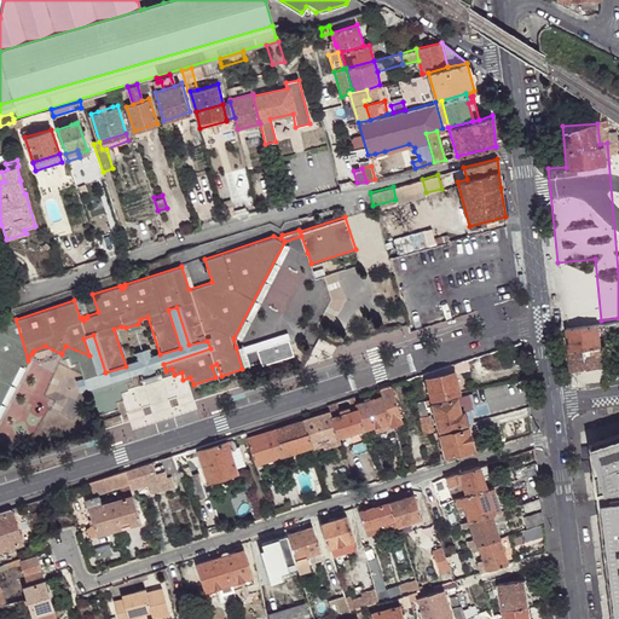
[(289,244),(307,253),(301,236),(284,242),(233,339),(237,342),(289,244)]
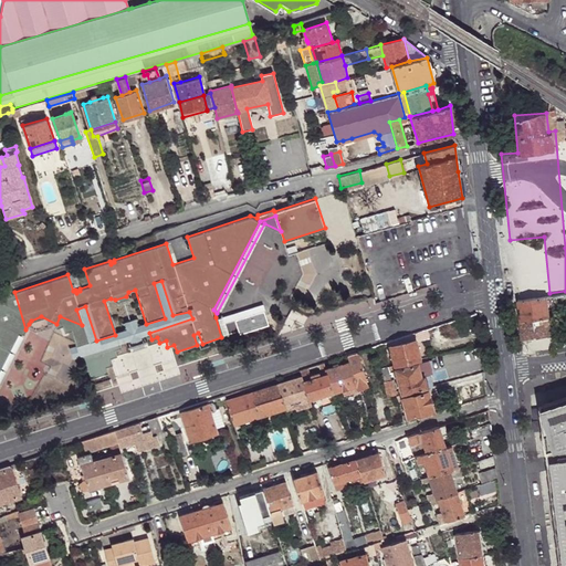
[(31,321),(29,324),(43,320),(45,326),(52,324),(54,331),(60,328),(62,335),(69,333),(74,348),(69,350),(72,358),(76,356),(117,344),(124,342),(128,344),(130,350),(142,346),(139,339),(142,335),(149,333),(192,318),(189,312),(173,315),(161,281),(154,283),(165,318),(146,324),(138,326),(134,324),(133,321),(121,324),(123,328),(121,333),(115,335),(96,341),(85,306),(76,310),(82,325),(60,316),(56,324),(41,316),(31,321)]
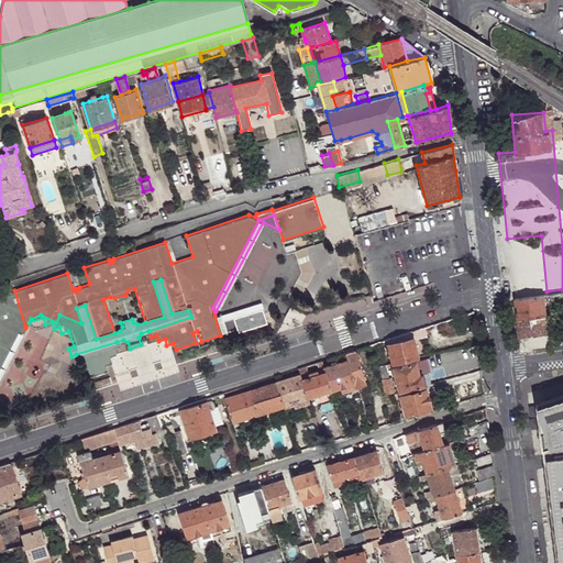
[(22,335),(25,328),(14,290),(0,294),(0,368),(18,333),(22,335)]
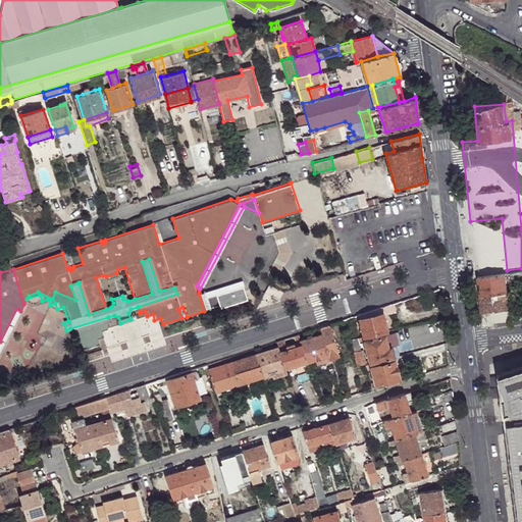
[(480,311),(511,309),(509,271),(478,273),(480,311)]
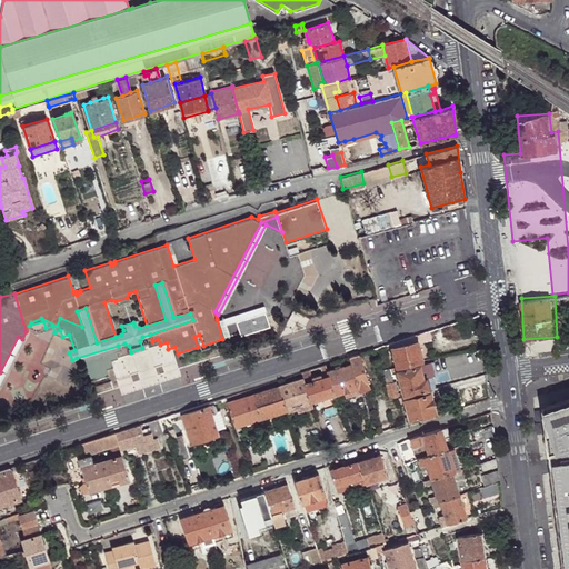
[(221,318),(217,319),(222,339),(227,338),(221,318)]
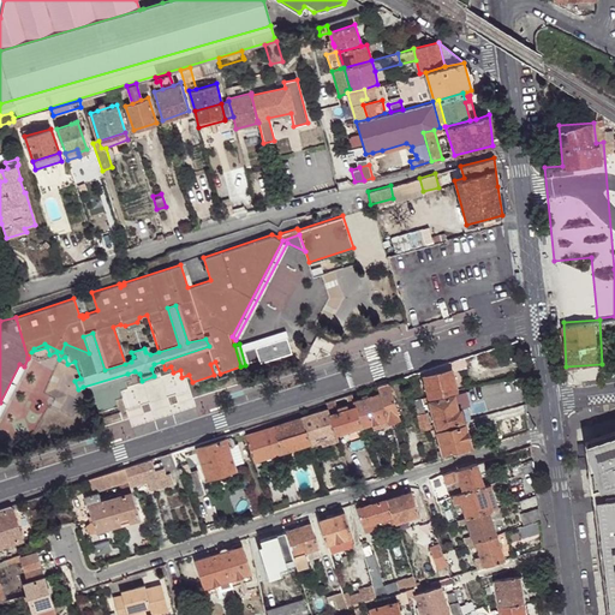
[(448,362),(416,372),(416,374),(417,380),(424,378),(424,375),(449,369),(451,369),(452,369),(466,365),(464,357),(448,362)]
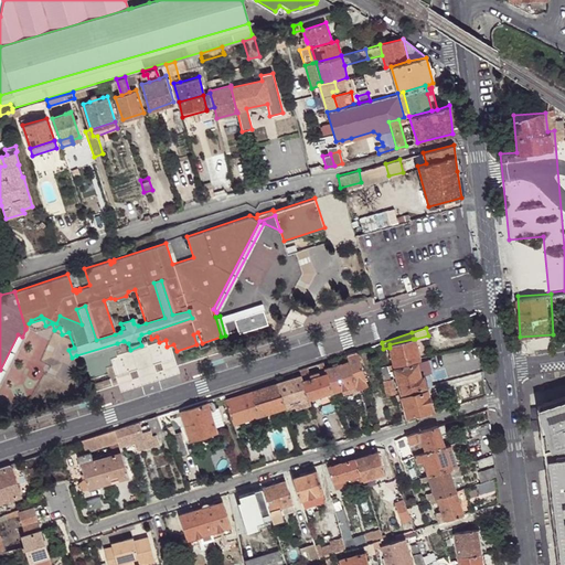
[(0,379),(22,337),(18,334),(0,370),(0,379)]
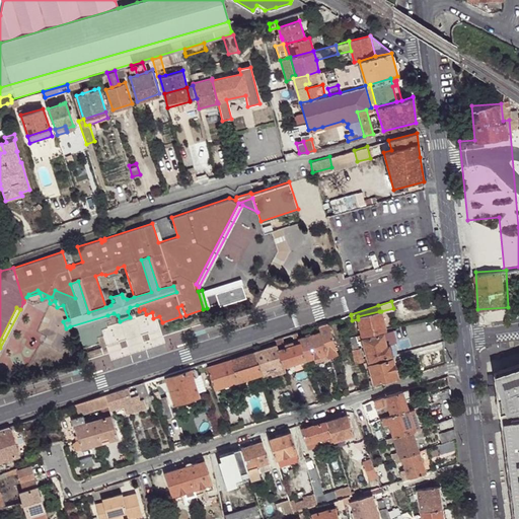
[(358,316),(358,319),(361,331),(361,334),(377,329),(385,327),(381,311),(380,311),(379,311),(358,316)]
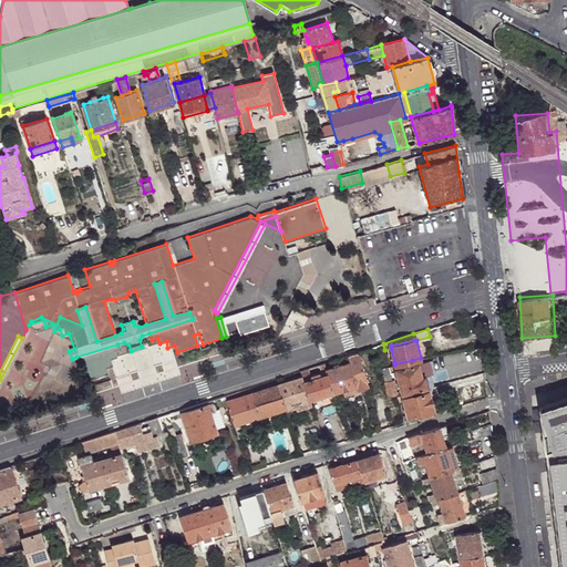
[(117,344),(76,357),(85,382),(106,375),(104,369),(111,368),(109,361),(115,359),(113,352),(120,350),(117,344)]
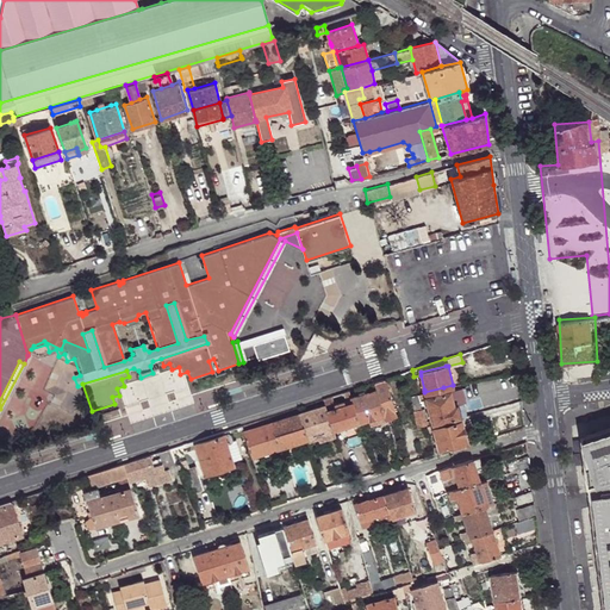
[(385,379),(385,378),(374,383),(377,390),(384,415),(384,417),(396,415),(385,379)]
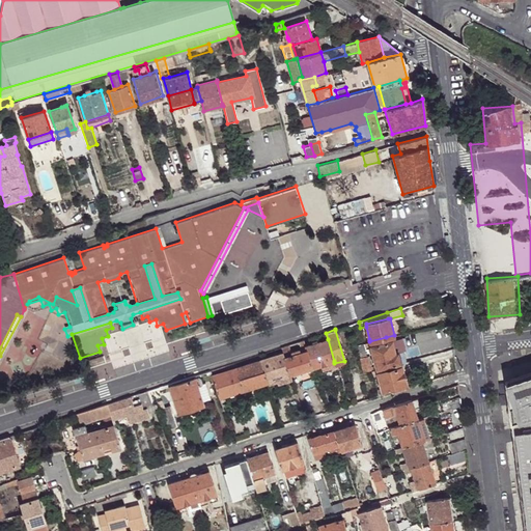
[(369,341),(365,342),(365,348),(370,346),(370,345),(387,341),(386,337),(369,341)]
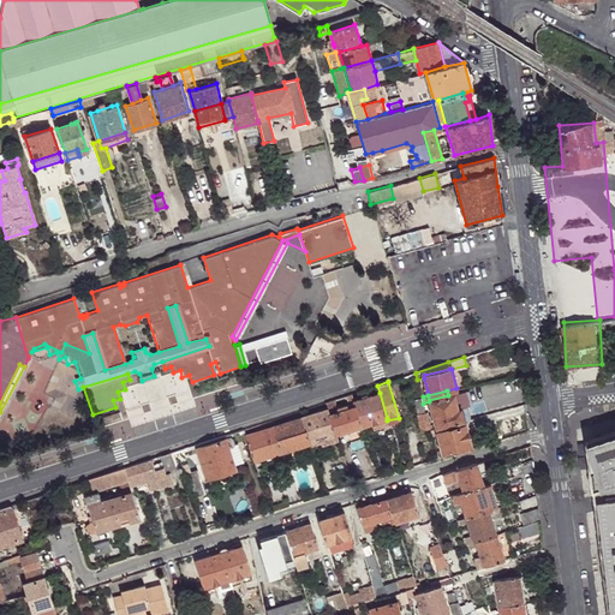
[(465,392),(453,394),(457,405),(467,401),(465,392)]
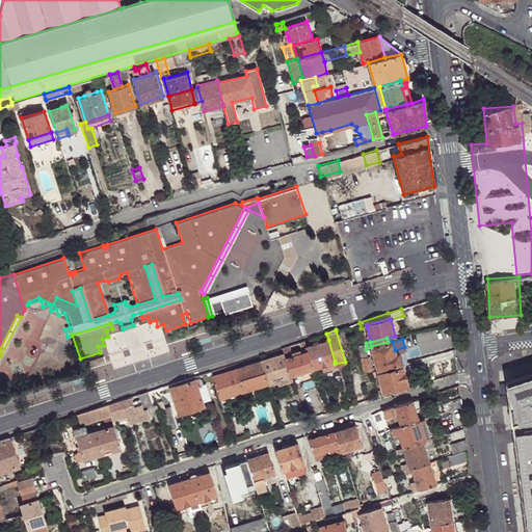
[(308,351),(313,369),(335,362),(328,340),(307,348),(308,351)]
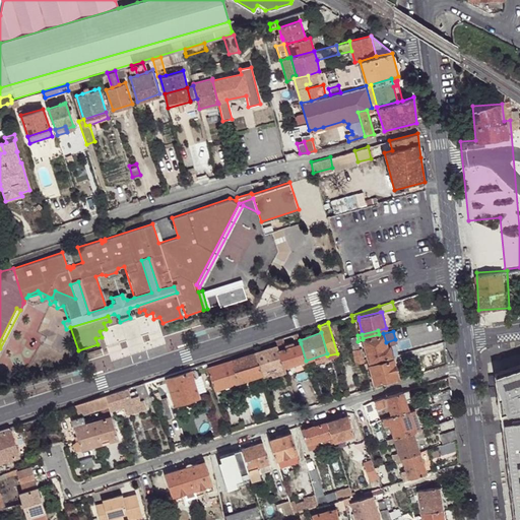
[(363,338),(363,339),(369,361),(392,354),(390,344),(387,345),(386,342),(383,333),(379,334),(363,338)]
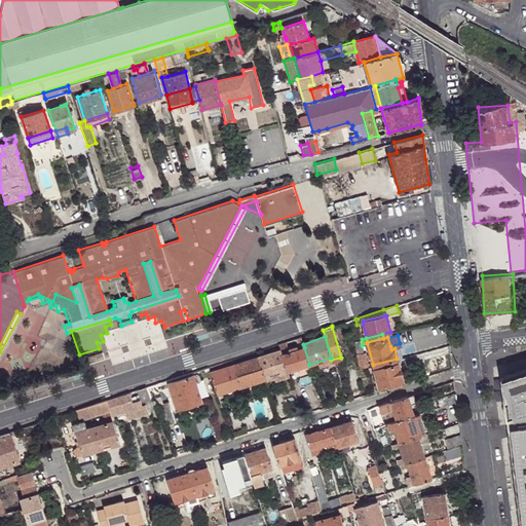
[(362,345),(362,339),(355,341),(357,345),(358,345),(360,353),(364,351),(362,345)]
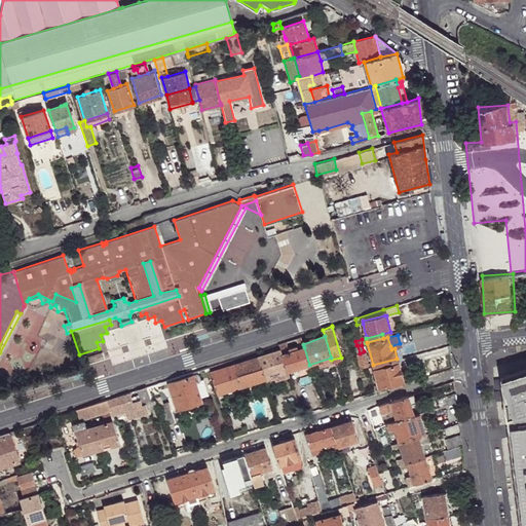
[(288,341),(278,344),(280,349),(282,354),(291,351),(290,348),(288,341)]
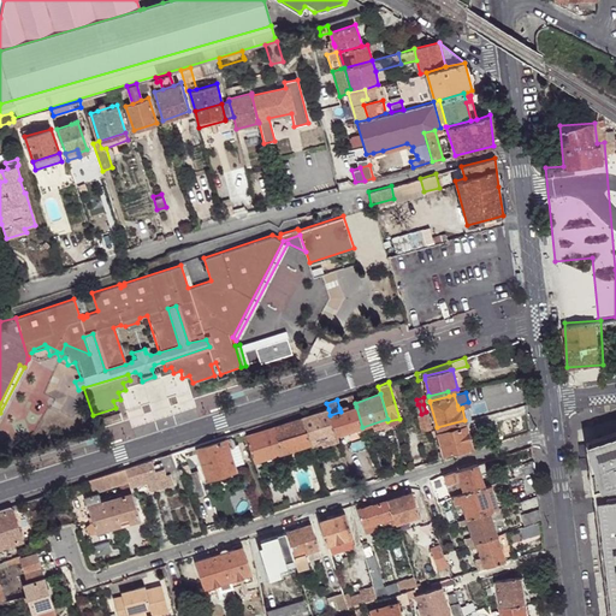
[(337,436),(362,427),(356,407),(341,412),(330,415),(337,436)]
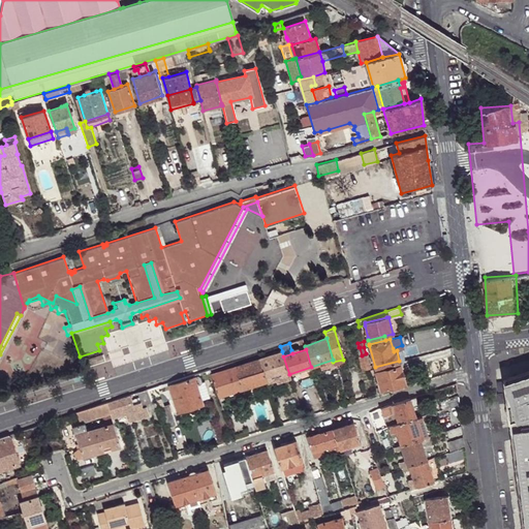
[(259,359),(267,381),(289,374),(283,356),(282,351),(259,359)]
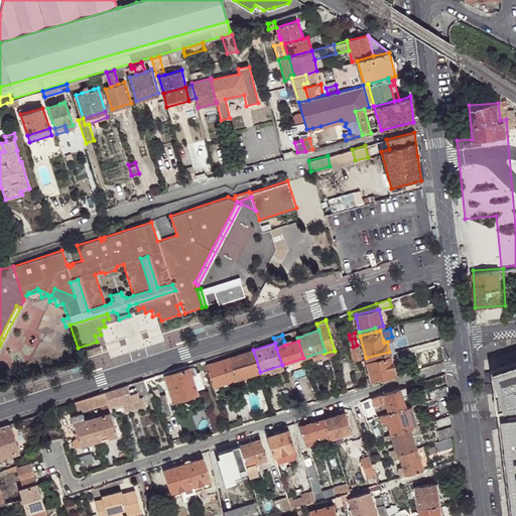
[(357,345),(353,347),(350,347),(353,360),(361,358),(357,345)]
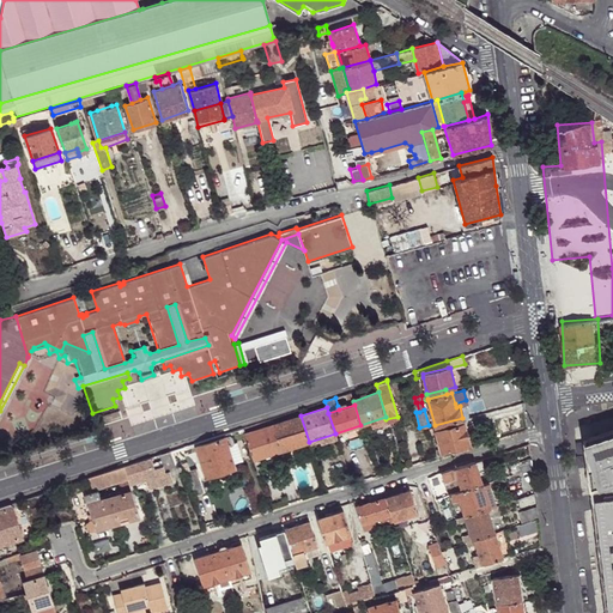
[(273,425),(281,450),(309,442),(301,416),(293,418),(273,425)]
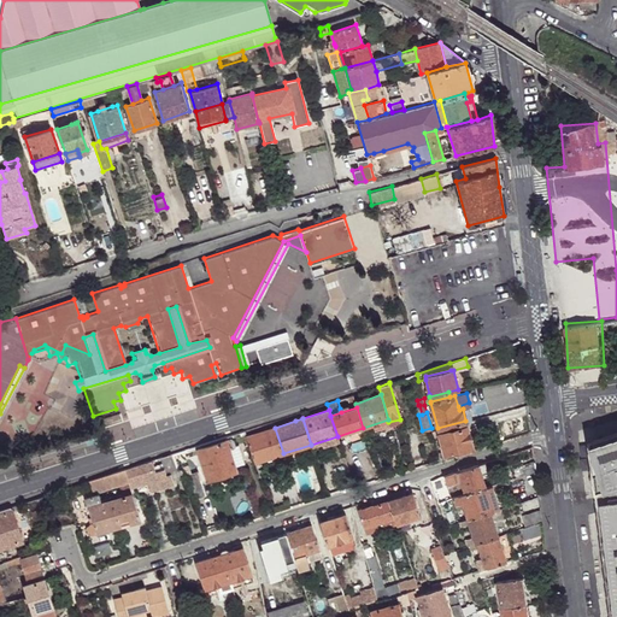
[(272,421),(245,430),(247,438),(275,428),(272,421)]
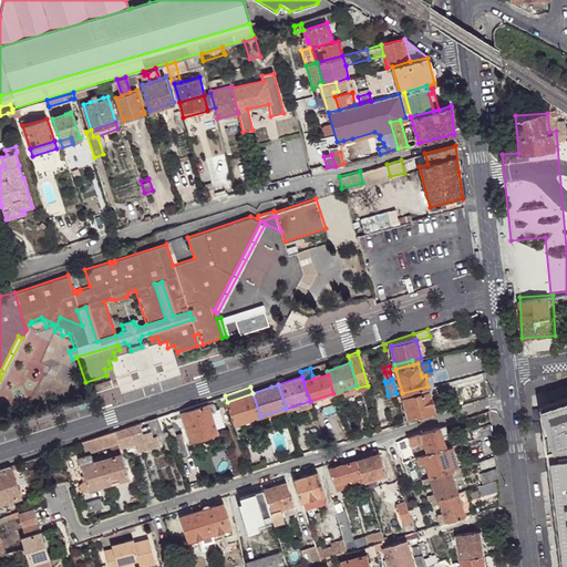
[(403,398),(404,400),(408,414),(409,416),(434,410),(429,391),(403,398)]
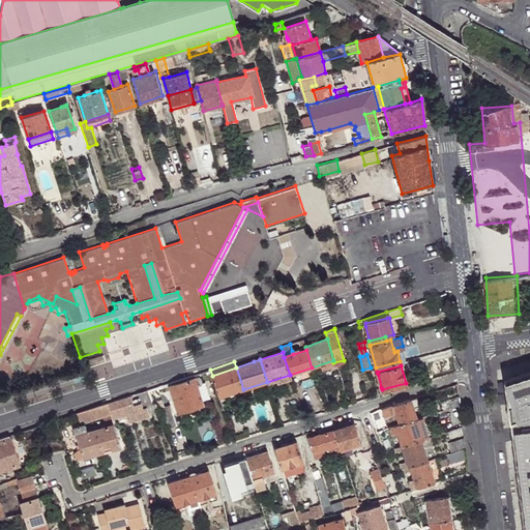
[(529,366),(509,374),(516,418),(529,413),(529,366)]
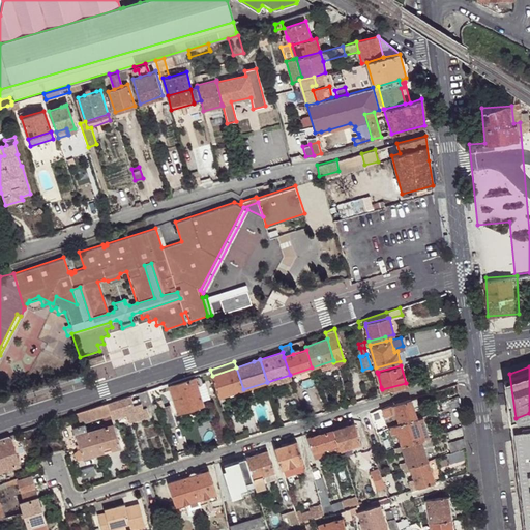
[(237,392),(243,390),(243,389),(236,367),(212,376),(219,398),(228,395),(237,392)]
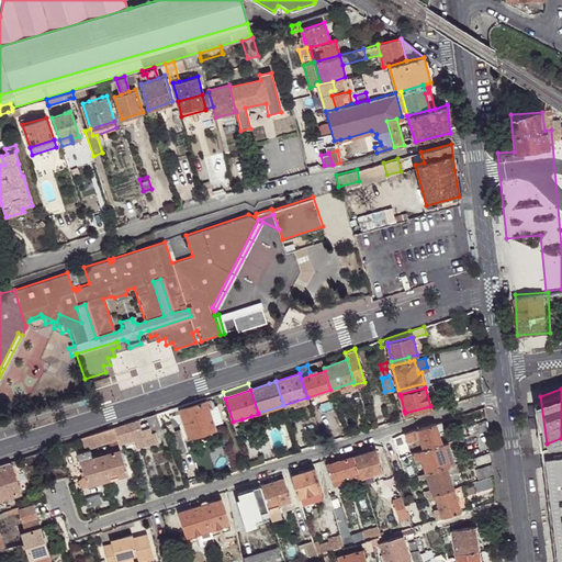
[(283,405),(284,411),(308,403),(307,397),(283,405)]
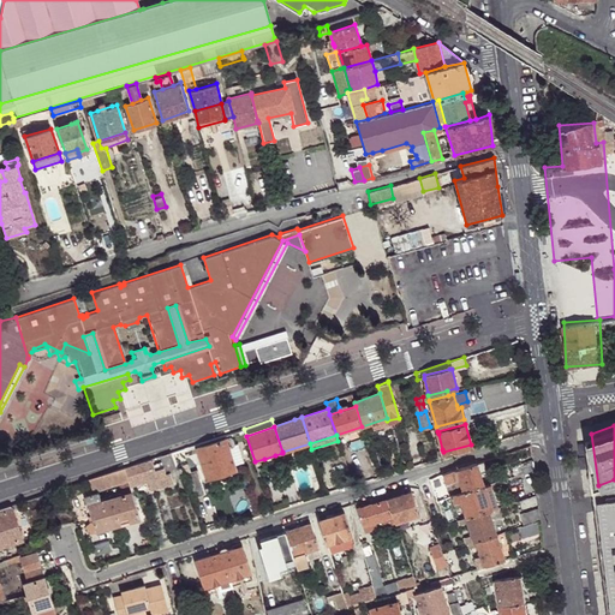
[(236,471),(230,449),(233,448),(234,446),(233,440),(228,439),(197,448),(207,479),(236,471)]
